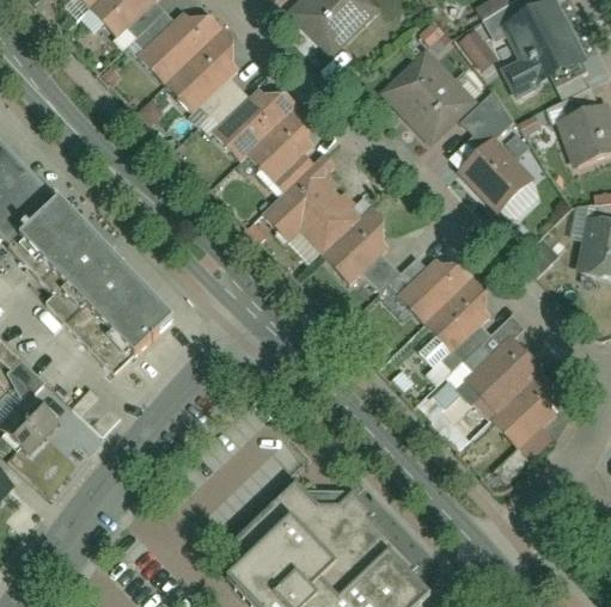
[(248,155),(285,194),(307,171),(331,148),(264,81),(251,94),(232,75),(245,63),(187,5),(175,18),(156,0),(83,0),(120,36),(127,29),(144,46),(135,54),(196,114),(202,108),(221,127),(213,135),(240,163),(248,155)]
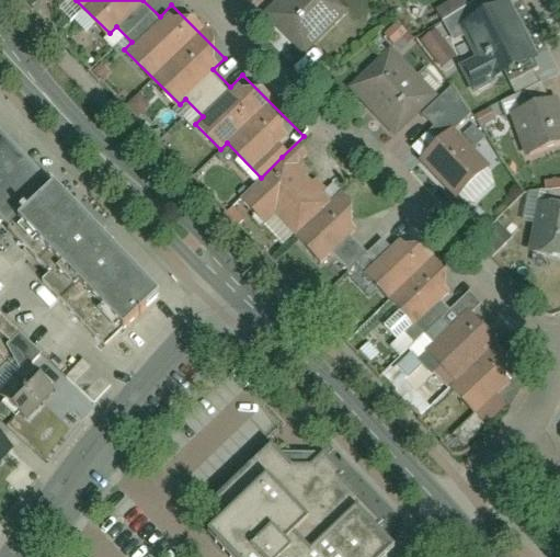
[(276,0),(265,13),(307,53),(350,8),(342,0),(276,0)]
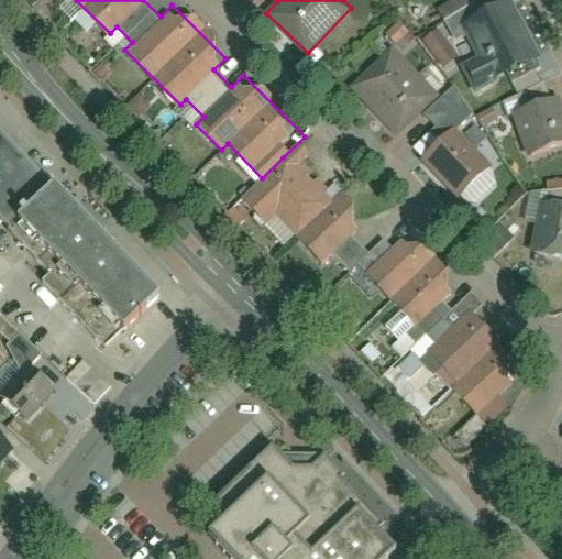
[(459,61),(474,89),(530,59),(499,0),(496,0),(460,20),(476,52),(459,61)]
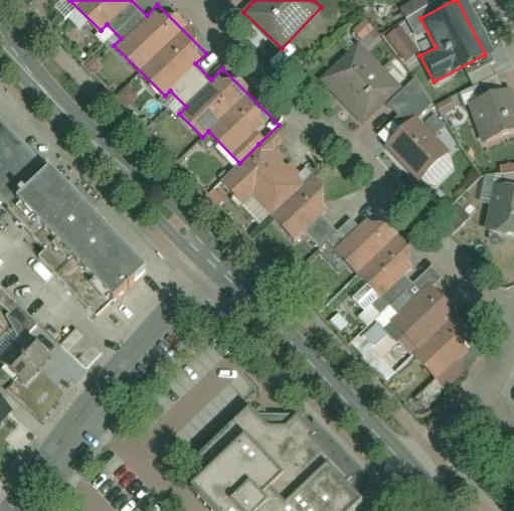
[(364,19),(350,29),(361,45),(376,35),(364,19)]
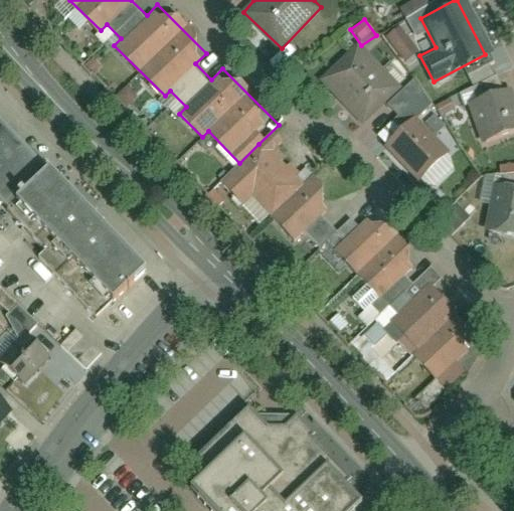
[(399,25),(383,35),(400,61),(416,51),(399,25)]
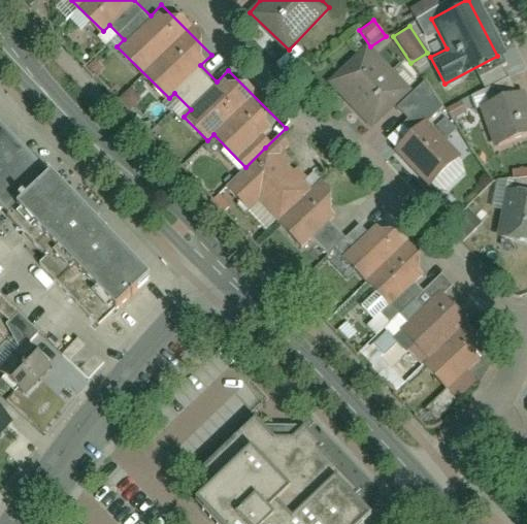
[(397,82),(366,47),(333,77),(364,111),(397,82)]
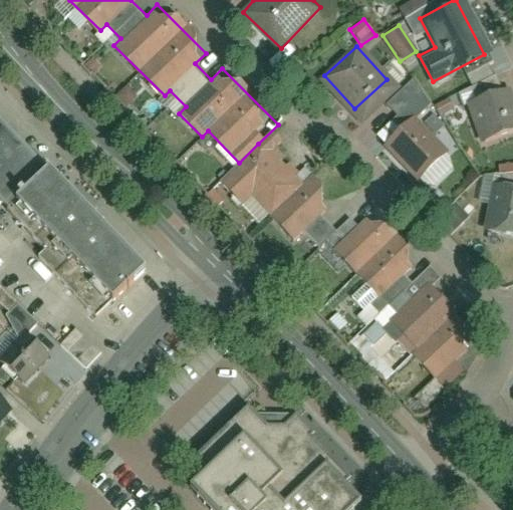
[(497,90),(465,103),(480,140),(512,125),(497,90)]
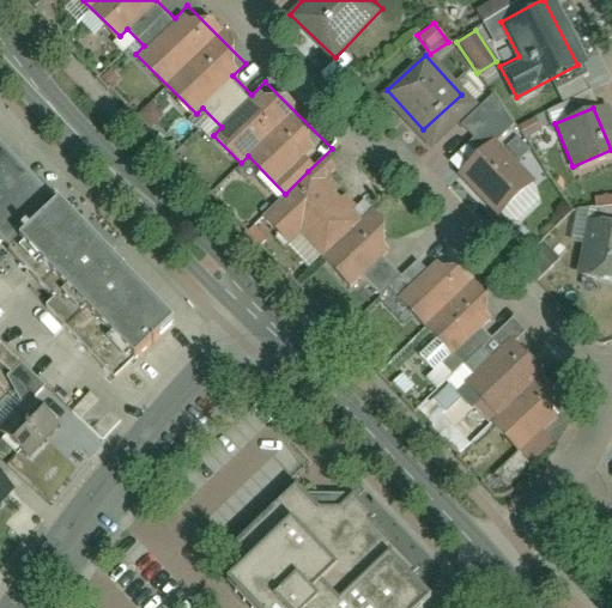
[(0,243),(108,358),(162,306),(59,199),(0,137),(0,243)]
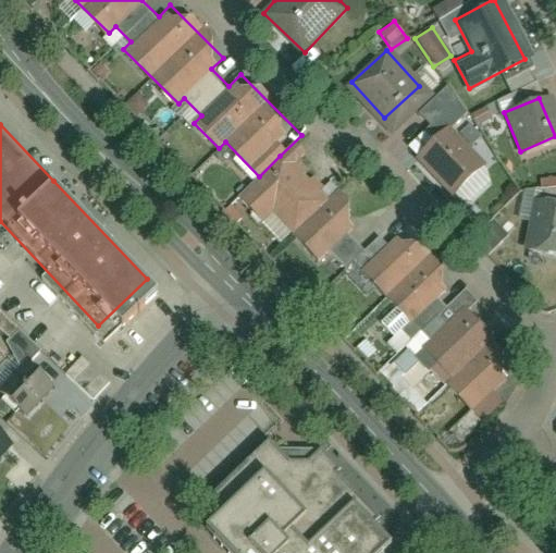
[(437,127),(411,152),(458,199),(483,174),(437,127)]
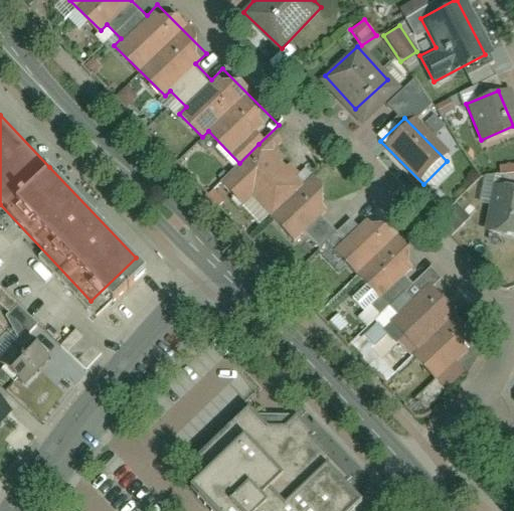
[(239,163),(219,183),(253,216),(265,205),(308,248),(314,243),(324,253),(331,247),(365,283),(364,284),(397,318),(390,325),(416,351),(409,359),(432,380),(416,395),(434,412),(452,394),(445,386),(482,349),(411,279),(425,265),(396,234),(388,243),(363,218),(357,224),(349,217),(338,228),(324,214),(338,200),(312,174),(301,185),(259,144),(239,163)]
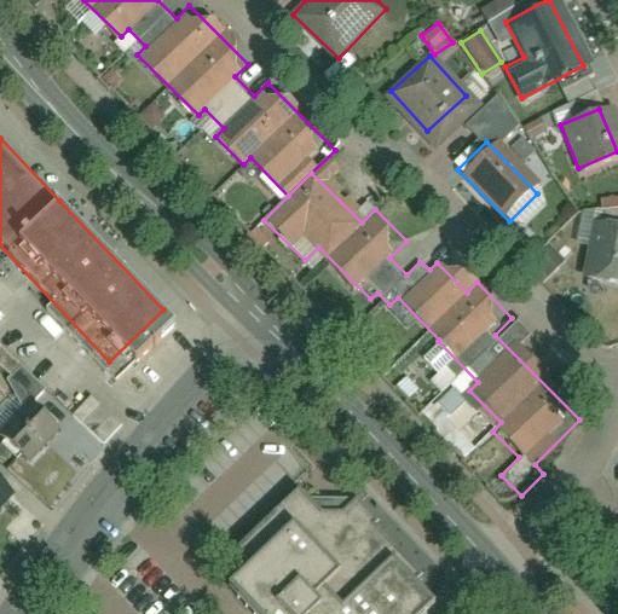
[(600,208),(617,206),(617,196),(599,197),(600,208)]
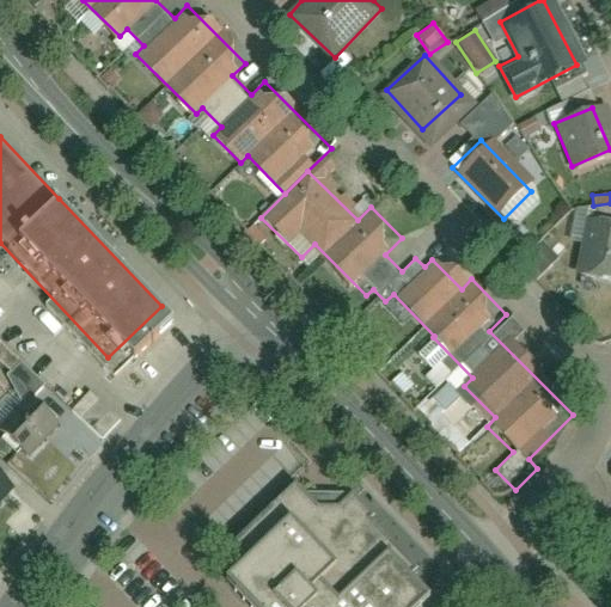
[(587,275),(610,276),(610,222),(591,221),(587,275)]
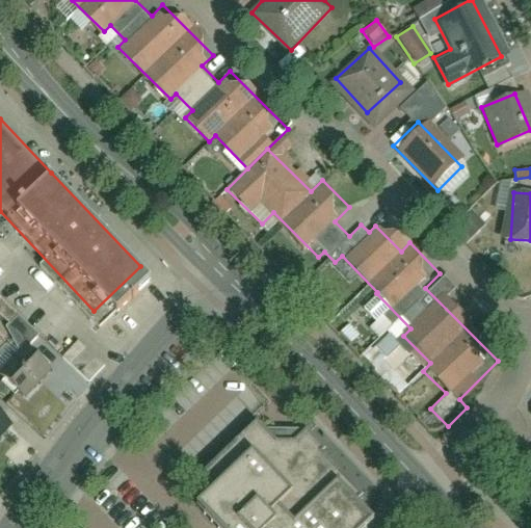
[(451,226),(467,240),(484,221),(469,207),(451,226)]
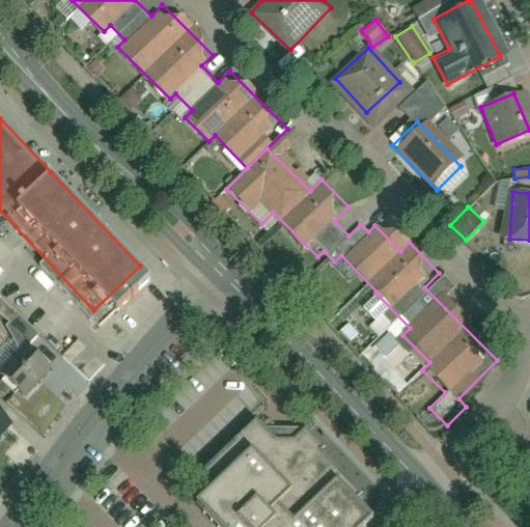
[(90,378),(106,355),(73,325),(54,347),(90,378)]
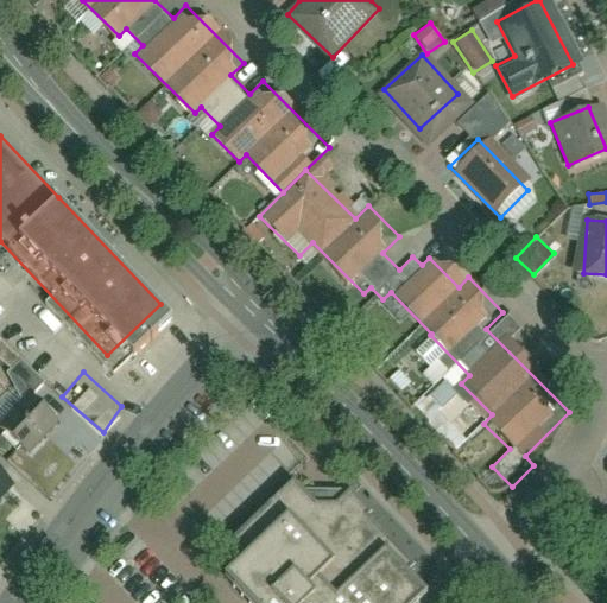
[(0,426),(19,444),(51,407),(23,382),(0,408),(0,426)]
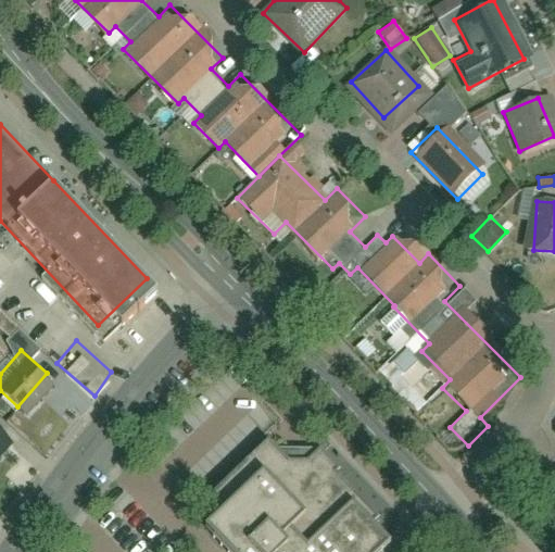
[(379,551),(386,547),(368,527),(375,521),(315,458),(306,466),(289,466),(268,444),(248,464),(259,476),(202,530),(223,551),(379,551)]
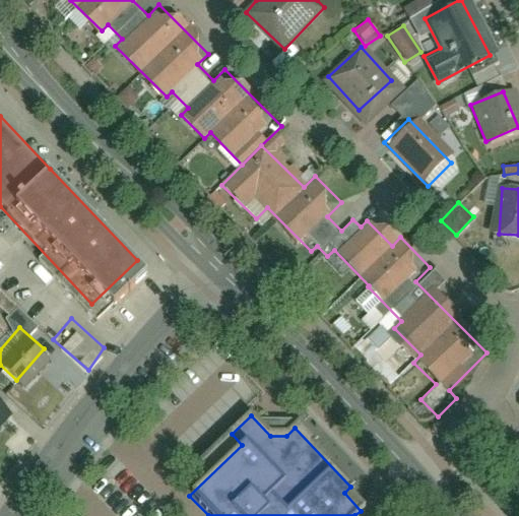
[(117,515),(102,499),(85,513),(88,515),(117,515)]
